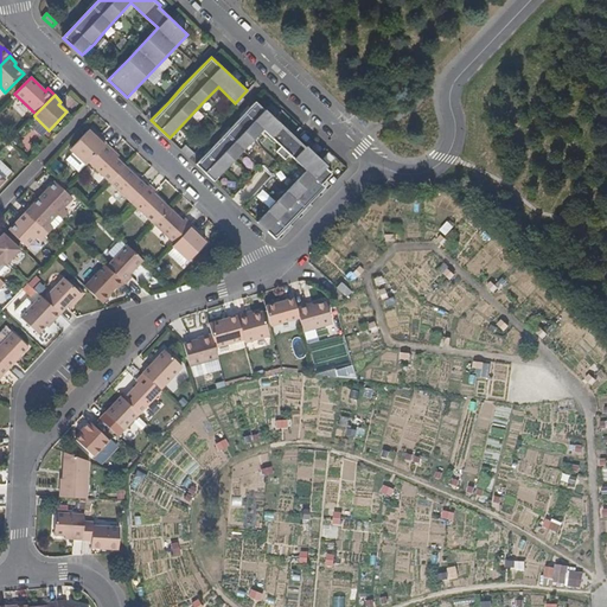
[(305,145),(282,123),(256,100),(224,133),(197,164),(215,181),(246,149),(287,190),(256,221),(275,238),(313,198),(326,185),(324,181),(333,172),(326,165),(328,164),(328,161),(306,142),(305,145)]
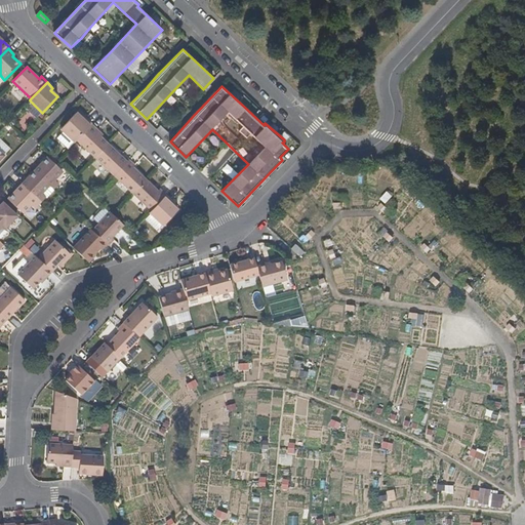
[(76,140),(91,124),(85,118),(82,120),(75,113),(59,129),(74,143),(76,140)]
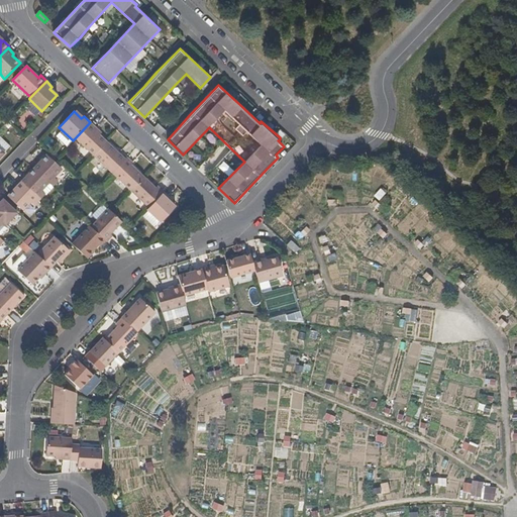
[(107,141),(94,130),(95,127),(90,122),(75,138),(94,156),(107,141)]
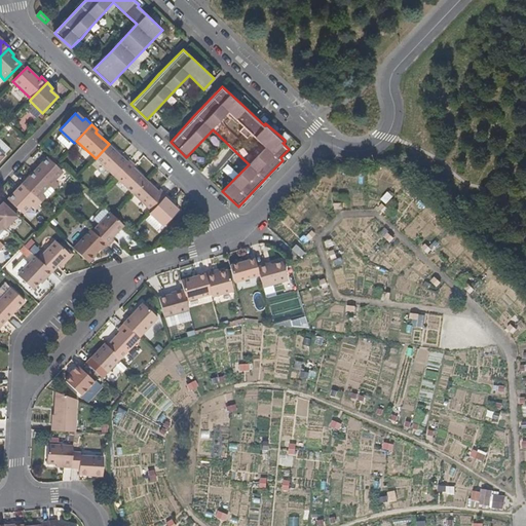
[(168,133),(160,125),(157,129),(164,137),(168,133)]
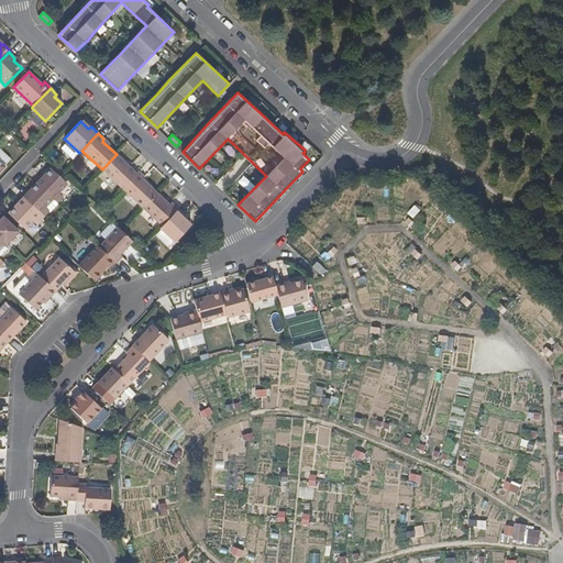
[(136,173),(117,154),(102,169),(122,188),(136,173)]
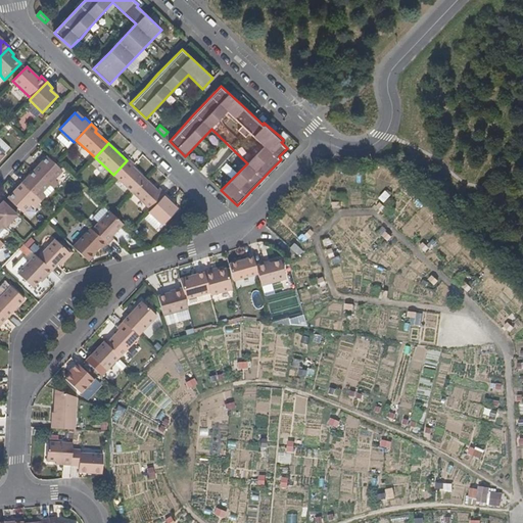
[(55,179),(62,171),(47,156),(34,171),(49,185),(52,188),(58,182),(55,179)]
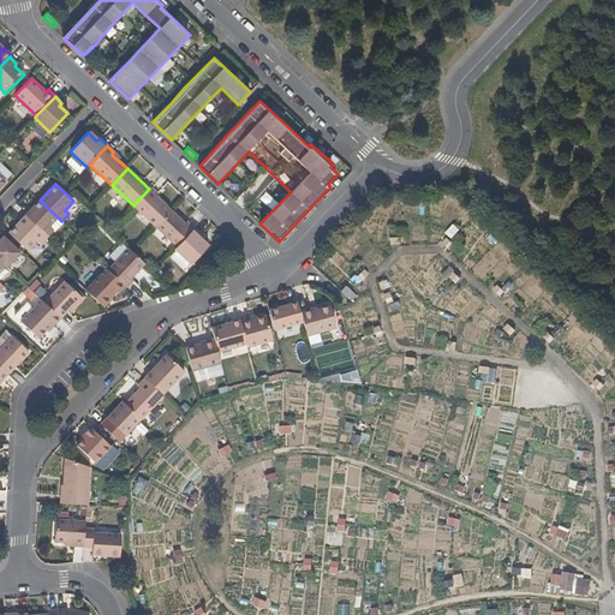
[(171,209),(156,197),(159,193),(150,187),(149,189),(133,206),(155,226),(171,209)]
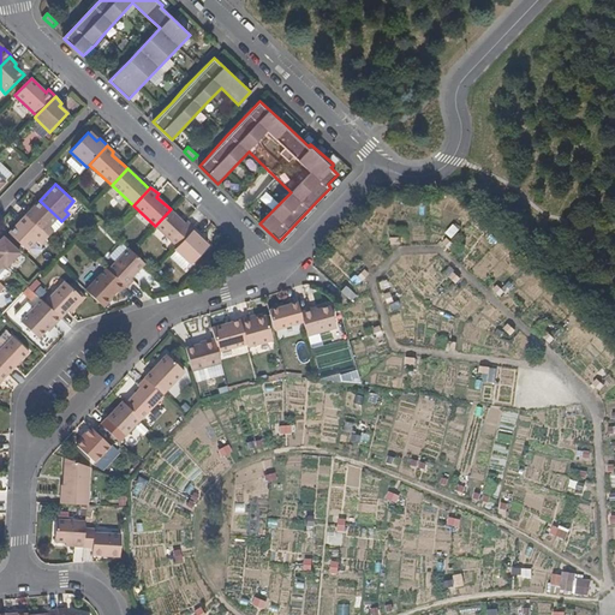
[(58,218),(40,201),(24,216),(46,237),(52,231),(49,227),(58,218)]
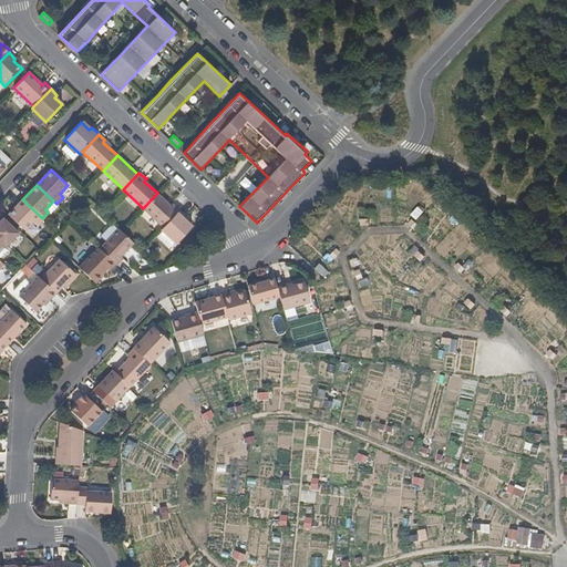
[(168,220),(179,210),(172,203),(169,205),(157,193),(143,208),(163,227),(168,220)]
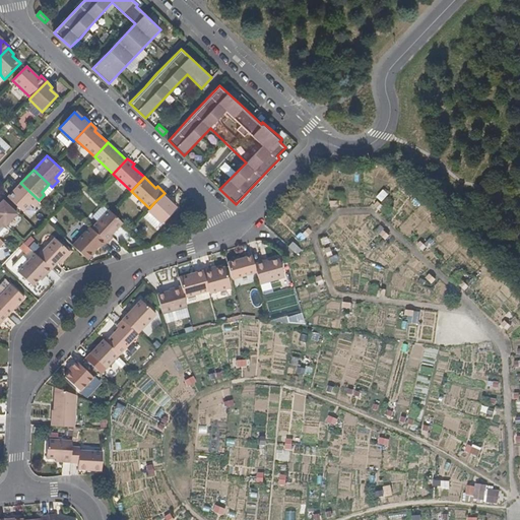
[(39,200),(20,183),(6,198),(21,212),(29,203),(34,206),(39,200)]
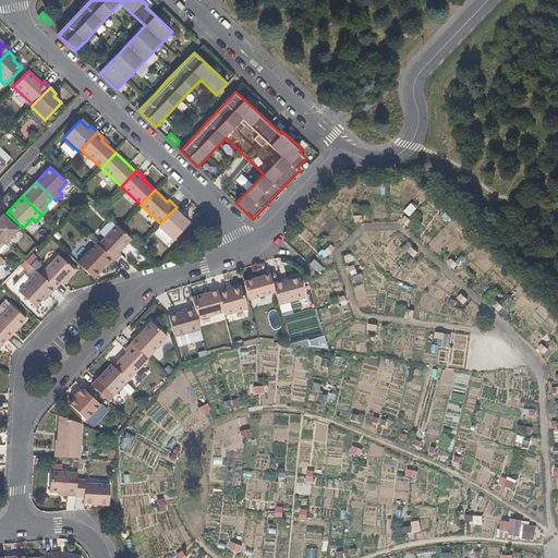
[(173,240),(191,223),(182,216),(183,214),(177,207),(166,217),(160,223),(158,226),(173,240)]
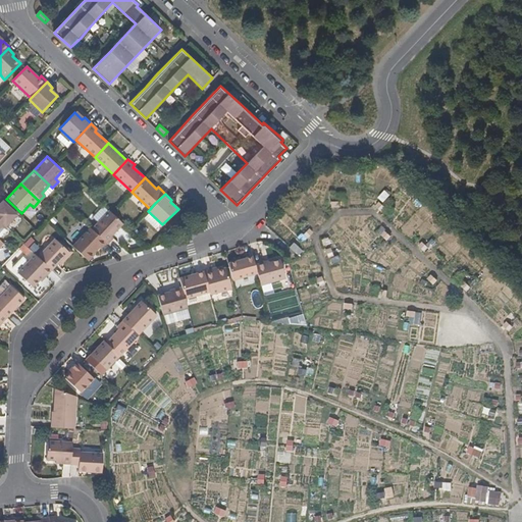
[(4,206),(1,203),(0,204),(0,220),(5,225),(14,216),(4,206)]
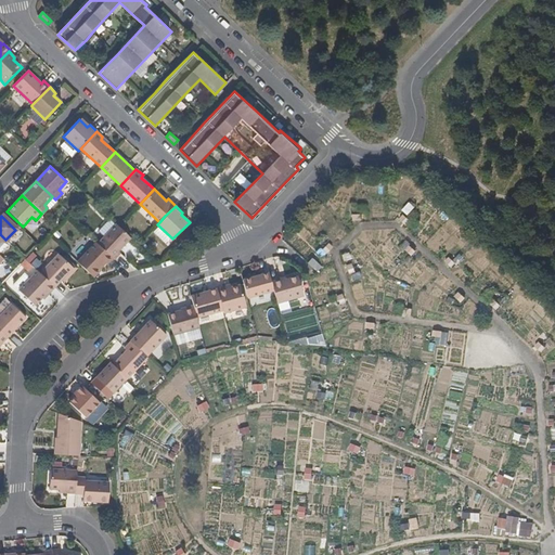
[(117,252),(130,237),(116,223),(115,223),(97,243),(108,254),(114,259),(114,260),(120,254),(117,252)]
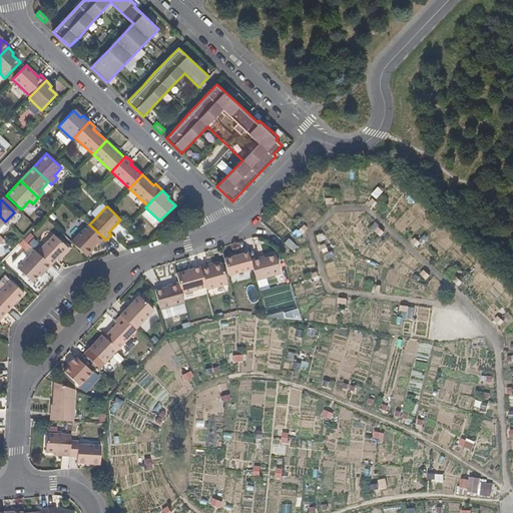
[(99,245),(105,239),(100,234),(89,224),(87,223),(70,241),(86,257),(98,243),(99,245)]
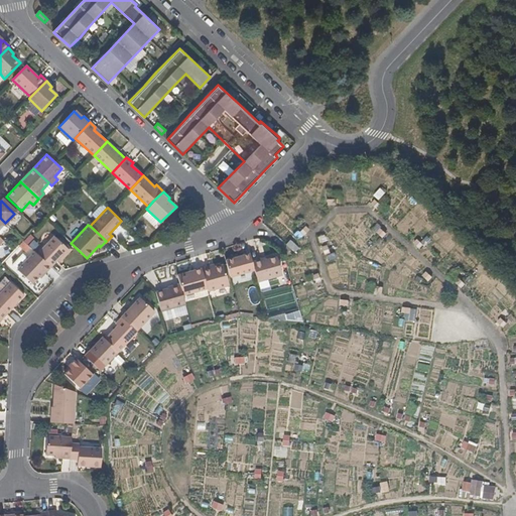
[(51,267),(68,249),(53,237),(37,254),(44,261),(51,267)]
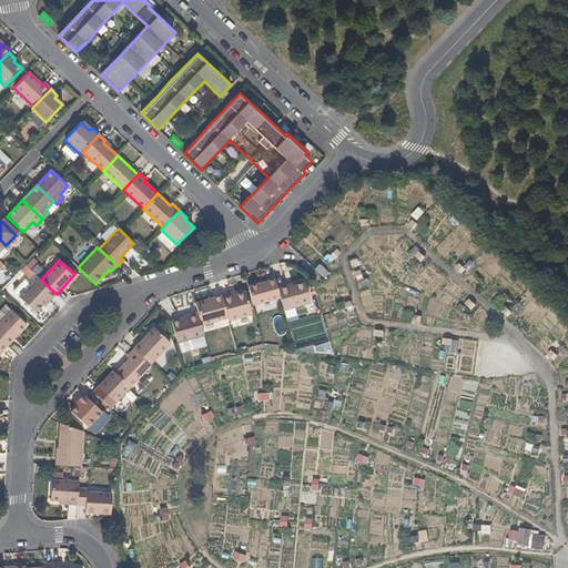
[(49,287),(41,280),(38,276),(19,297),(34,313),(41,305),(47,300),(49,302),(57,294),(49,287)]
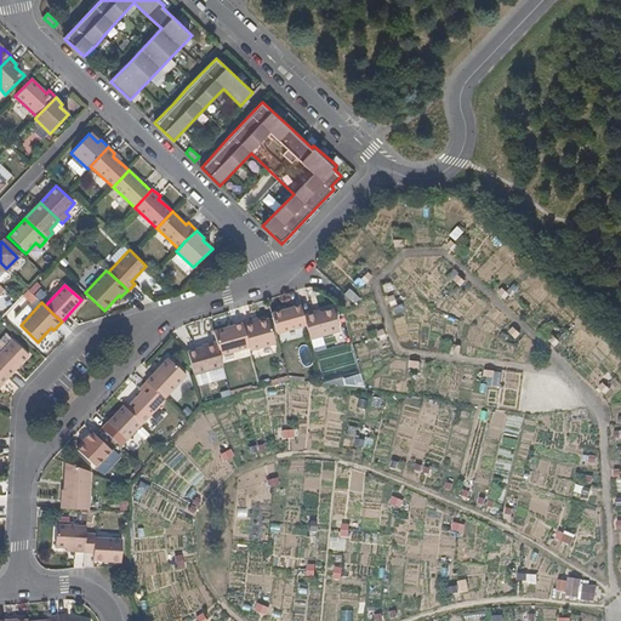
[(302,312),(300,303),(271,312),(277,332),(306,324),(302,312)]
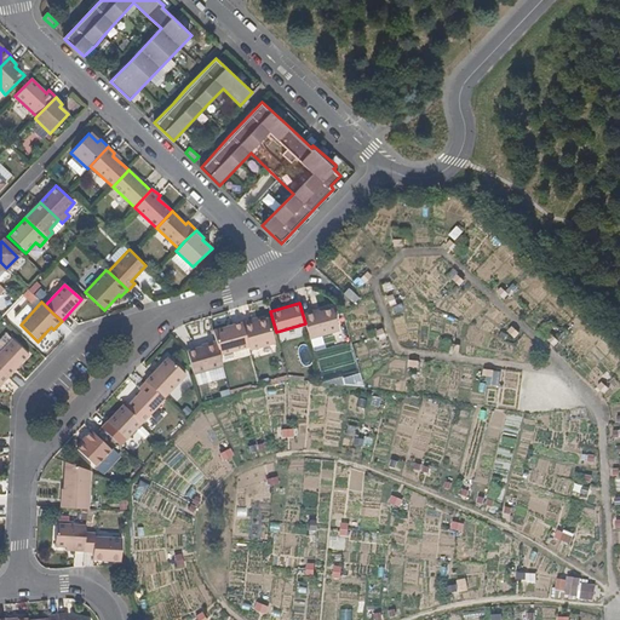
[(338,327),(332,305),(314,310),(313,308),(302,311),(305,323),(309,336),(338,327)]
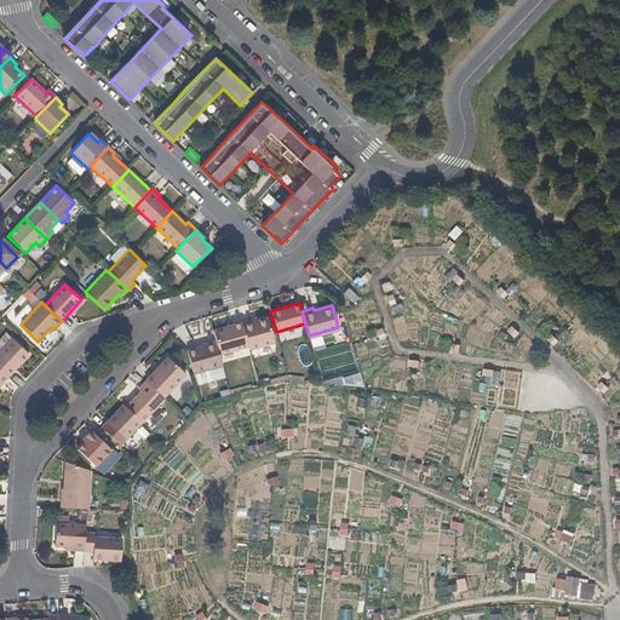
[(275,343),(268,317),(253,321),(252,320),(242,323),(250,348),(250,351),(275,343)]
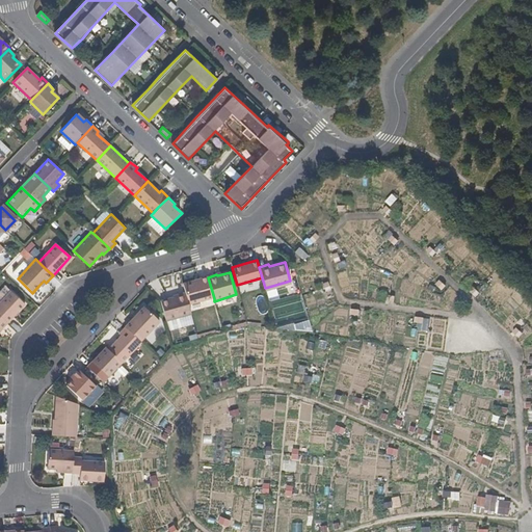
[(214,298),(208,277),(182,284),(185,294),(188,306),(214,298)]
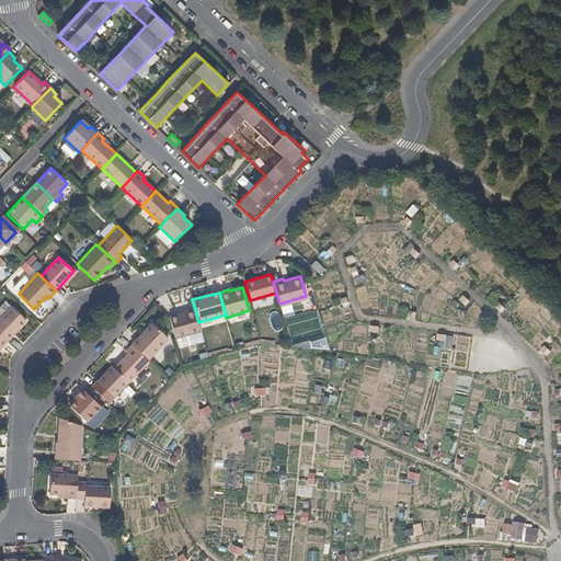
[(0,333),(9,342),(27,321),(12,307),(0,318),(0,333)]
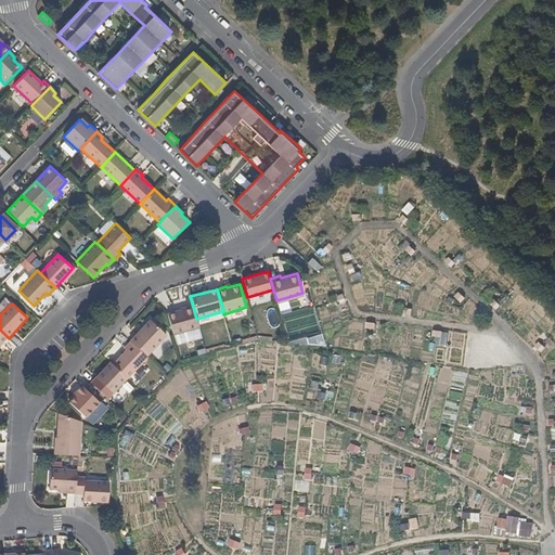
[(196,319),(193,307),(190,308),(195,328),(199,327),(196,319)]
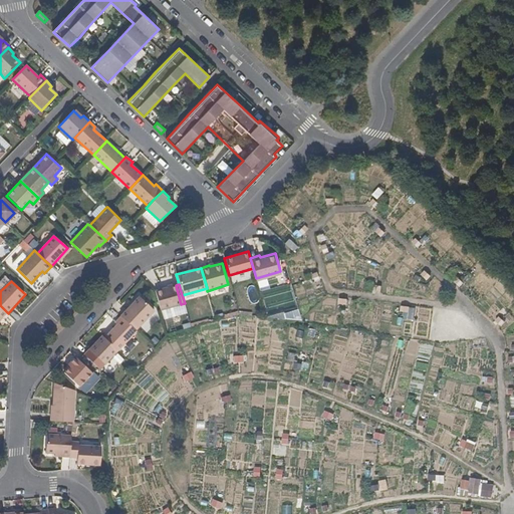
[(181,304),(176,285),(155,291),(160,308),(181,304)]
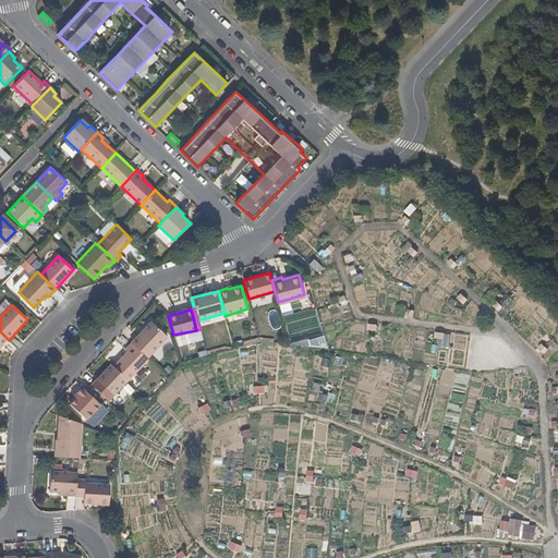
[(146,359),(167,337),(152,322),(131,343),(146,359)]
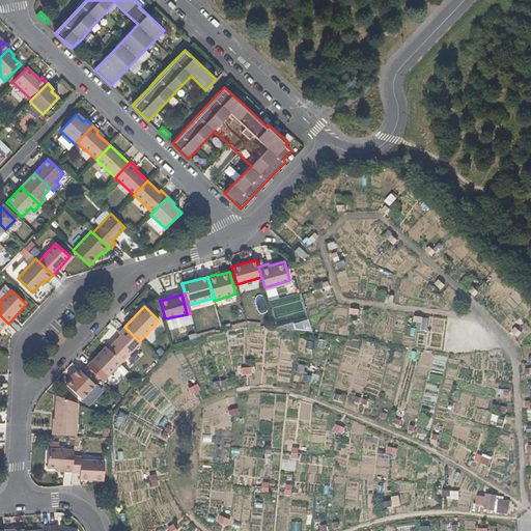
[(193,324),(191,313),(187,314),(165,318),(165,320),(168,319),(171,331),(193,324)]
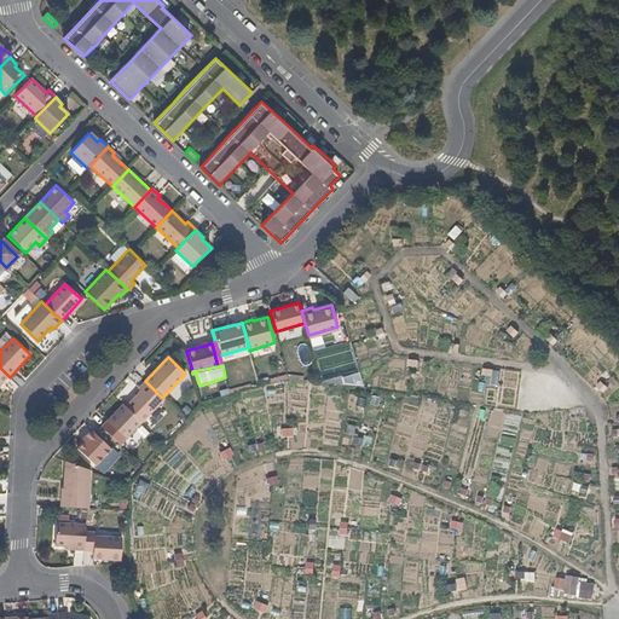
[(143,423),(163,399),(162,398),(145,381),(139,388),(142,391),(126,408),(142,422),(143,423)]
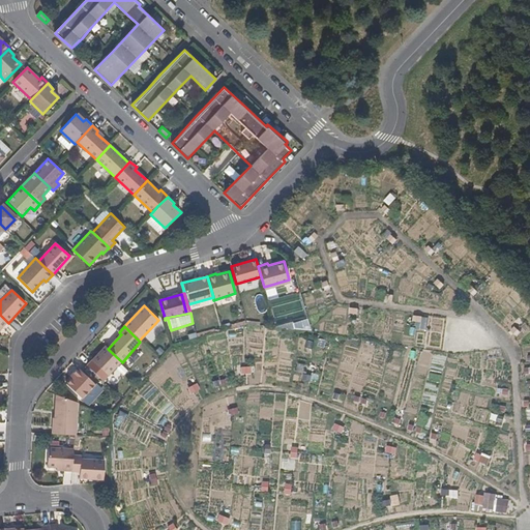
[(102,381),(121,361),(108,349),(106,347),(87,366),(102,381)]
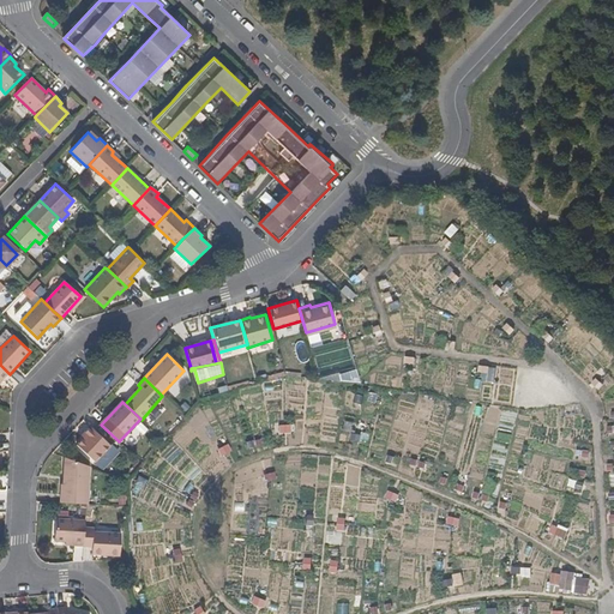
[(83,439),(78,445),(96,462),(110,446),(90,427),(84,433),(86,435),(83,439)]
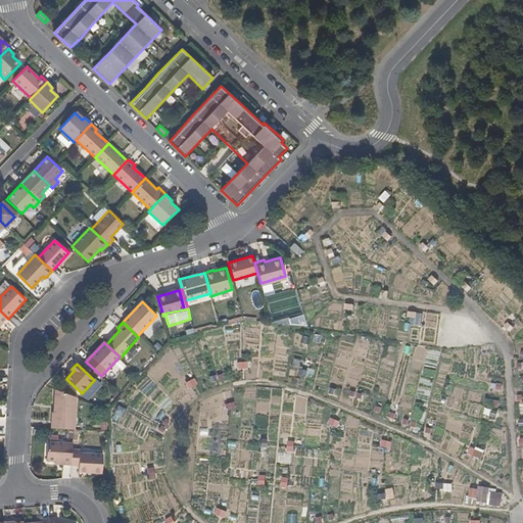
[(75,429),(76,396),(55,389),(54,412),(52,412),(52,428),(75,429)]
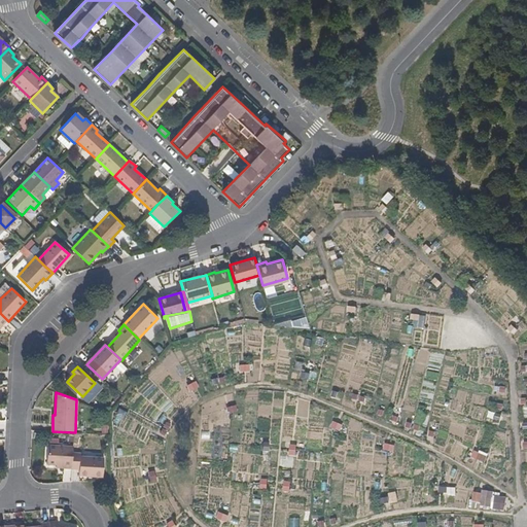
[(70,472),(70,450),(44,450),(43,469),(55,469),(62,469),(62,472),(70,472)]
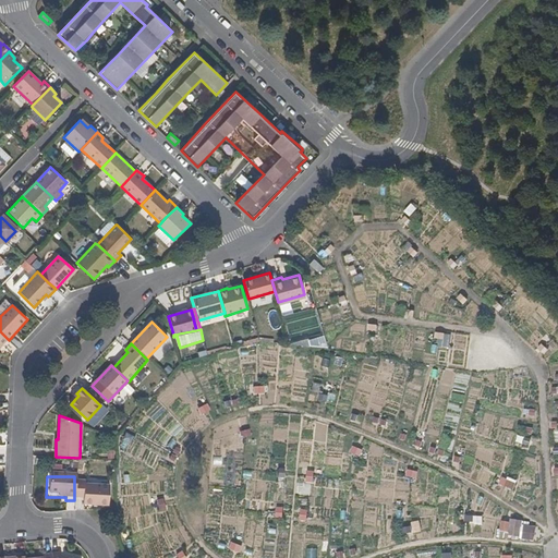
[(108,505),(108,485),(83,485),(83,500),(83,505),(108,505)]
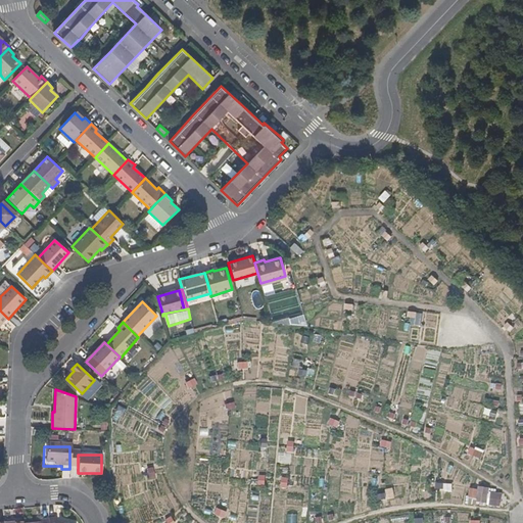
[(489,488),(469,487),(469,504),(501,506),(502,492),(489,491),(489,488)]
